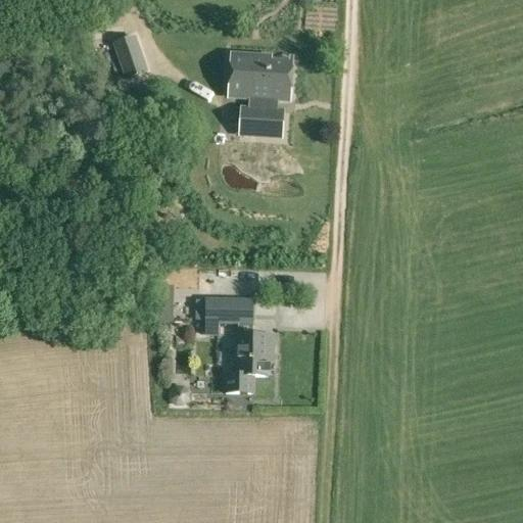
[(270,63),(230,60),(228,94),(244,95),(243,99),(250,99),(249,111),(277,113),(278,98),(281,98),(281,101),(288,102),(290,66),(270,65),(270,63)]
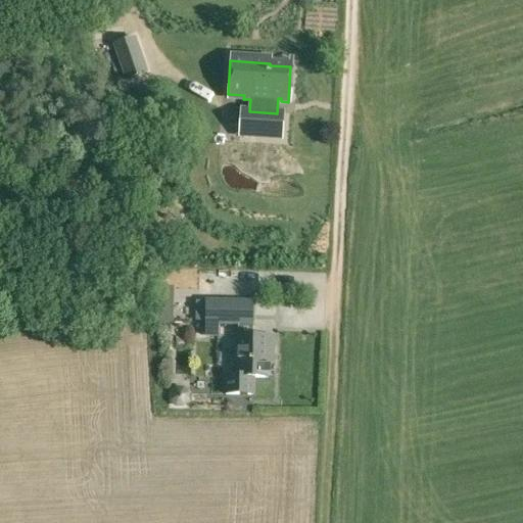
[(280,139),(282,113),(277,113),(249,111),(240,110),(239,136),(280,139)]
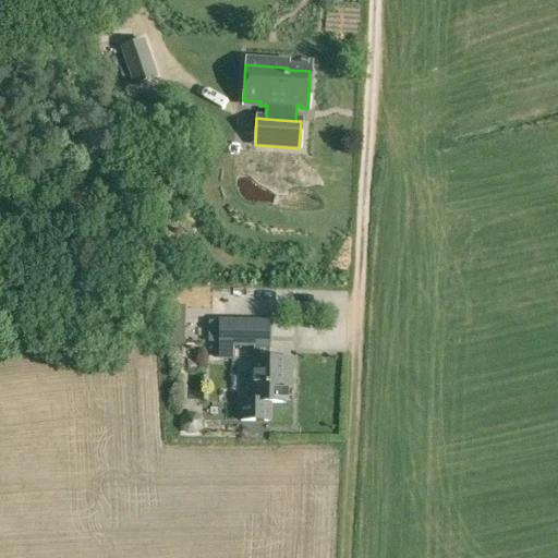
[(241,421),(270,422),(270,403),(284,404),(286,388),(291,388),(292,360),(269,360),(269,320),(218,319),(219,360),(232,360),(232,347),(255,347),(254,360),(253,401),(241,401),(241,421)]
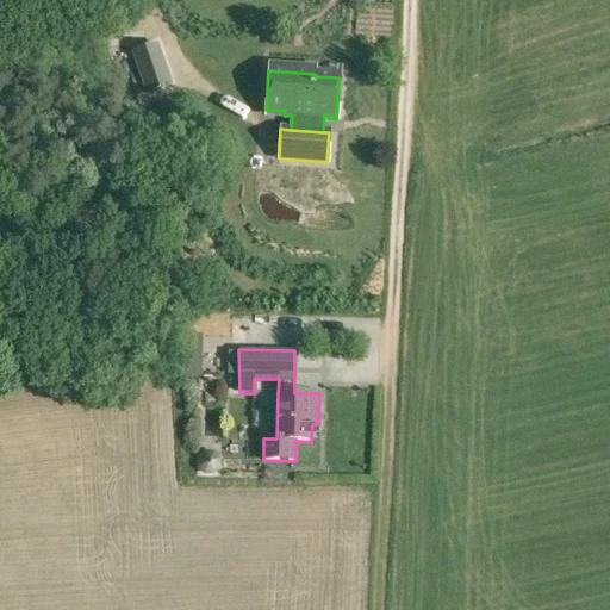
[(329,384),(330,373),(309,372),(309,384),(329,384)]
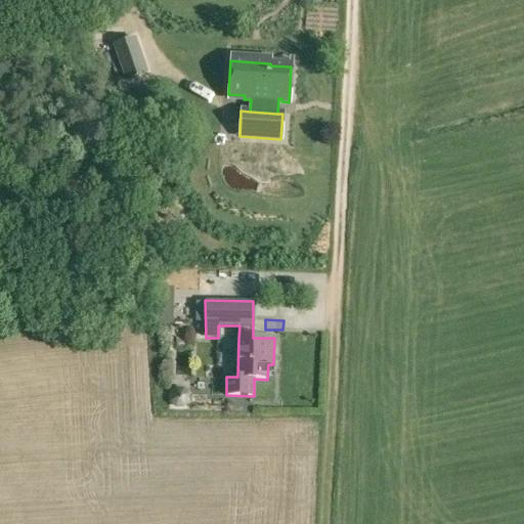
[(191,404),(191,395),(185,390),(177,390),(171,395),(171,404),(177,410),(185,410),(191,404)]
